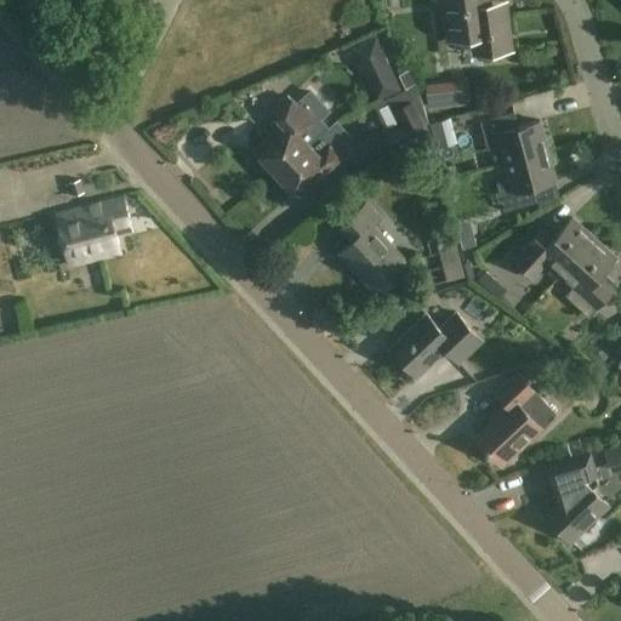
[(490,15),(488,0),(445,0),(450,41),(480,36),(483,55),(511,51),(507,12),(490,15)]
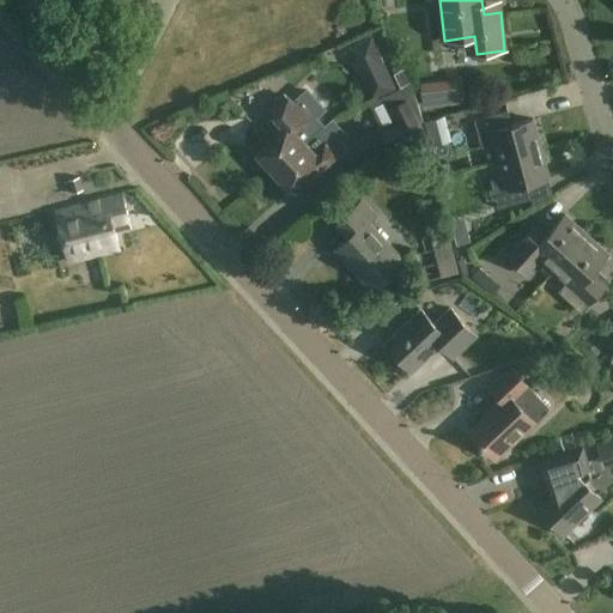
[(371,38),(350,49),(372,98),(394,87),(371,38)]
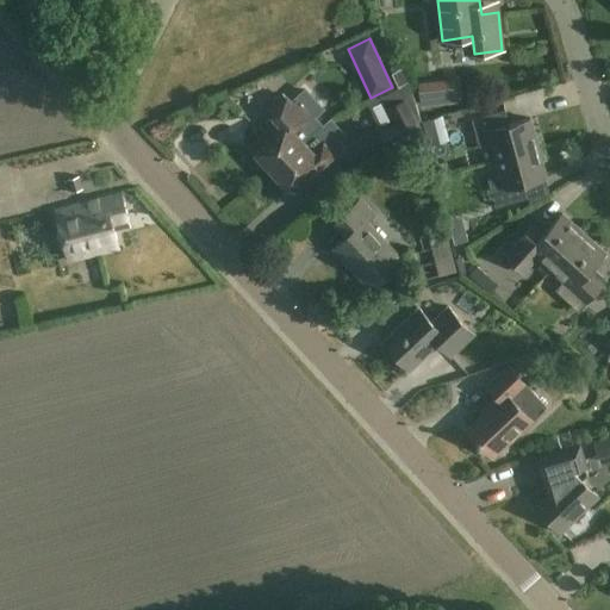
[(417,86),(419,109),(462,104),(459,81),(417,86)]
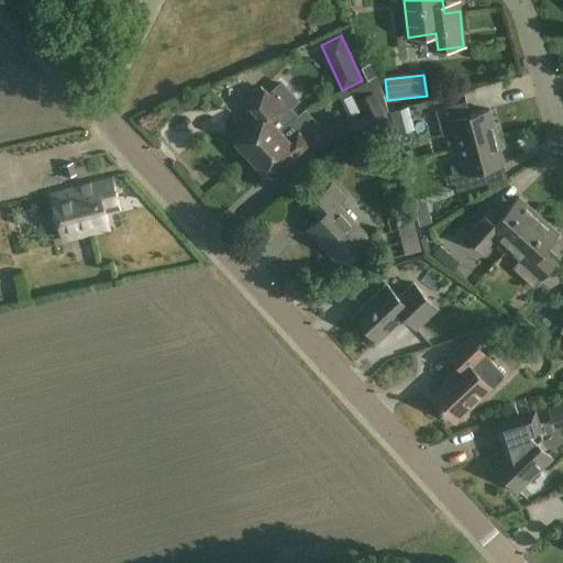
[(233,135),(253,156),(298,116),(293,110),(300,103),(283,84),(269,96),(263,88),(249,100),(260,112),(233,135)]
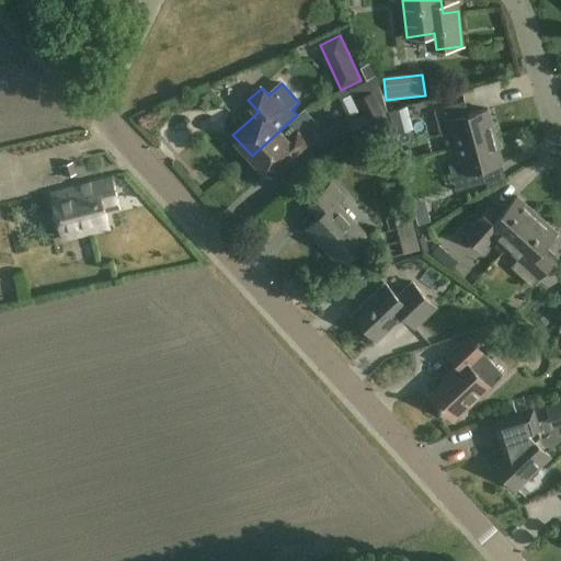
[(388,123),(371,93),(355,102),(363,115),(348,124),(357,139),(388,123)]
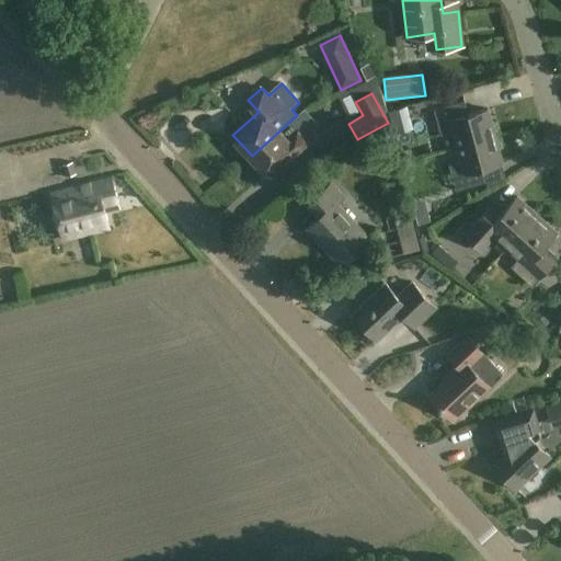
[(454,133),(458,148),(495,138),(489,112),(469,117),(466,103),(434,111),(441,137),(454,133)]
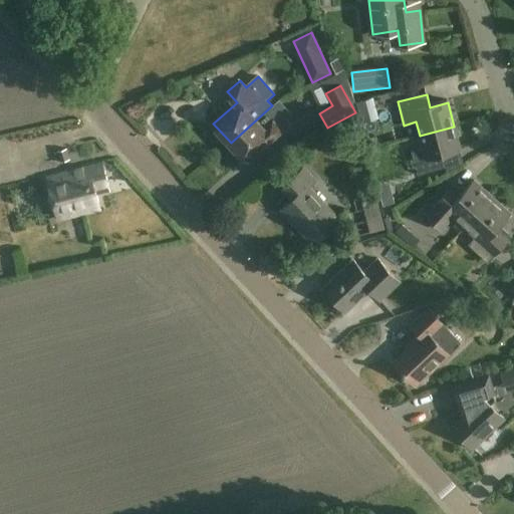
[(376,119),(371,99),(353,103),(358,124),(376,119)]
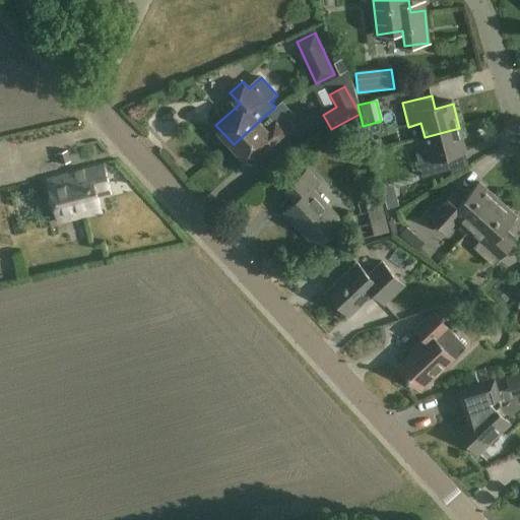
[(234,144),(251,164),(274,142),(275,142),(288,131),(295,125),(291,122),(297,117),(283,102),(276,108),(275,107),(234,144)]
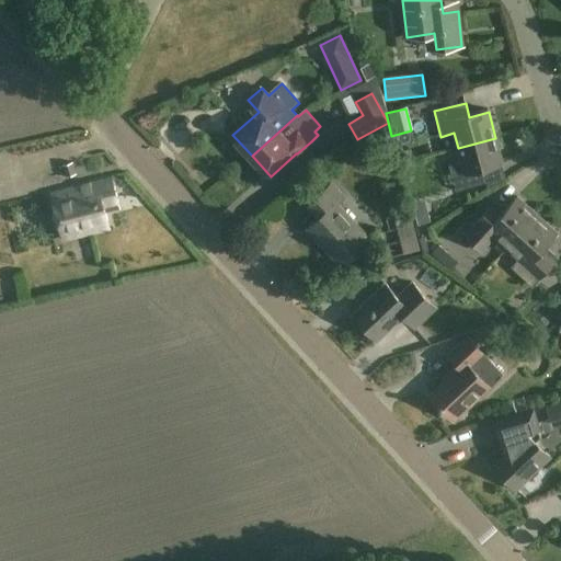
[(224,113),(209,119),(215,132),(229,125),(224,113)]
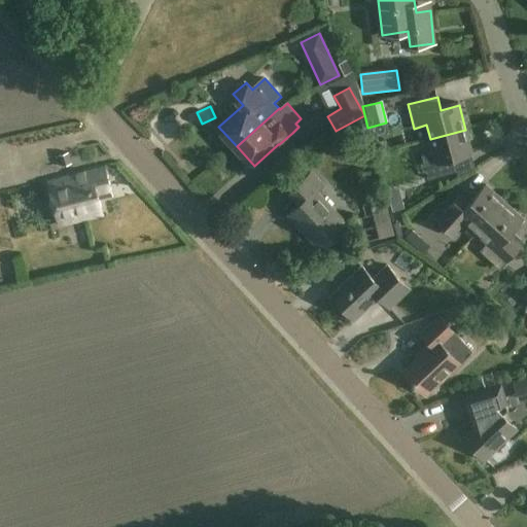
[(472,156),(465,130),(430,139),(434,153),(421,157),(427,180),(457,173),(454,161),(472,156)]
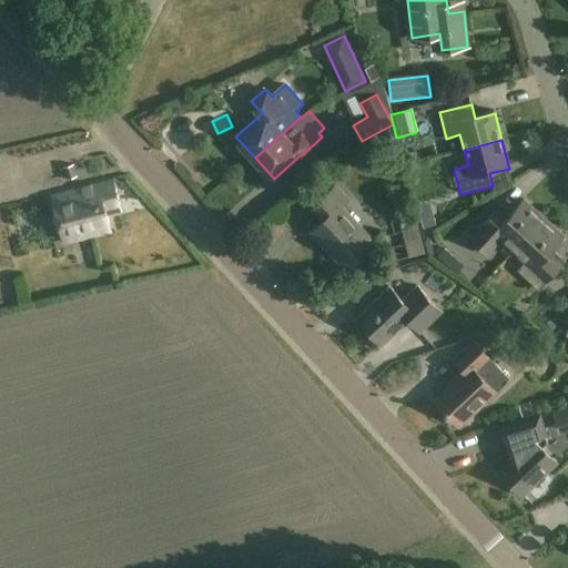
[(77,178),(72,165),(63,169),(68,180),(77,178)]
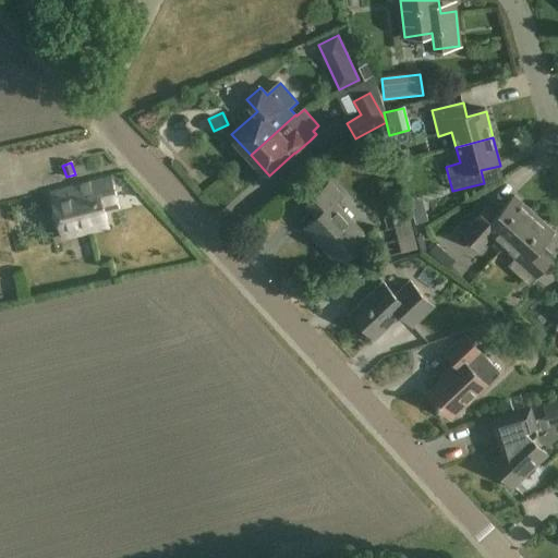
[(120,208),(113,178),(56,192),(68,238),(109,228),(105,211),(120,208)]
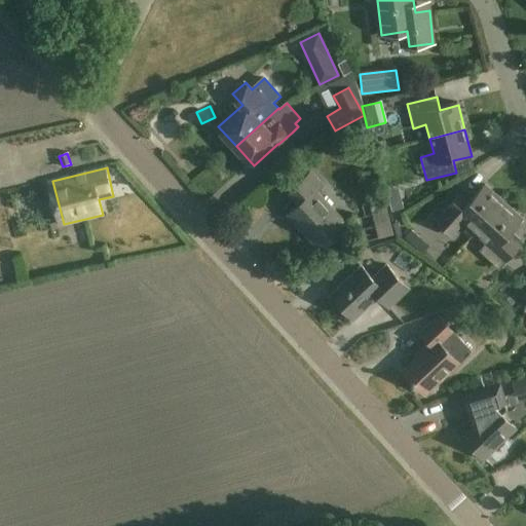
[(324,187),(311,174),(290,194),(299,204),(288,216),(321,250),(347,224),(317,193),(324,187)]
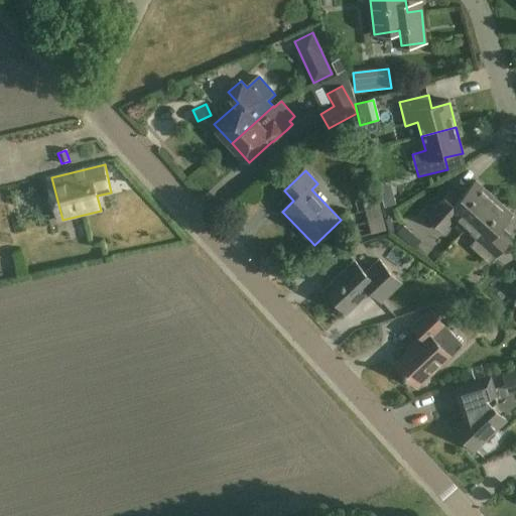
[(467,229),(494,199),(476,182),(463,197),(454,188),(427,218),(442,232),(456,219),(467,229)]
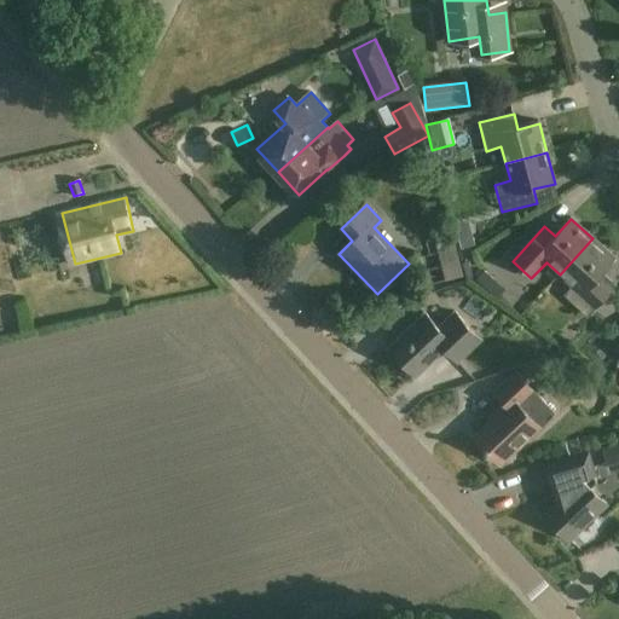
[(462,277),(451,236),(434,239),(444,282),(462,277)]
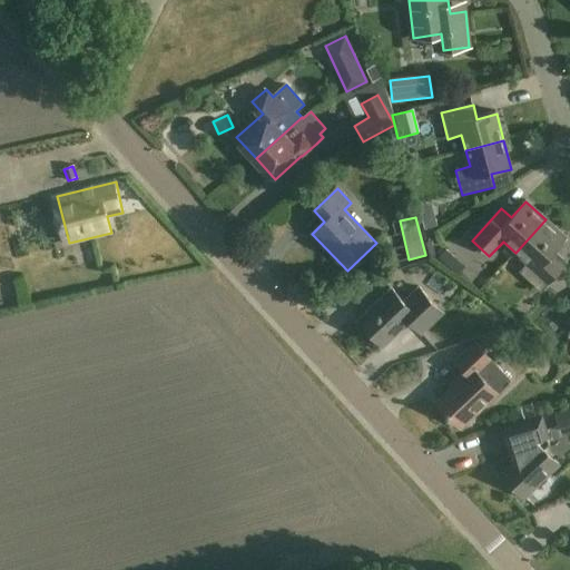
[(546,219),(516,253),(527,263),(519,272),(540,292),(563,266),(551,255),(566,238),(546,219)]
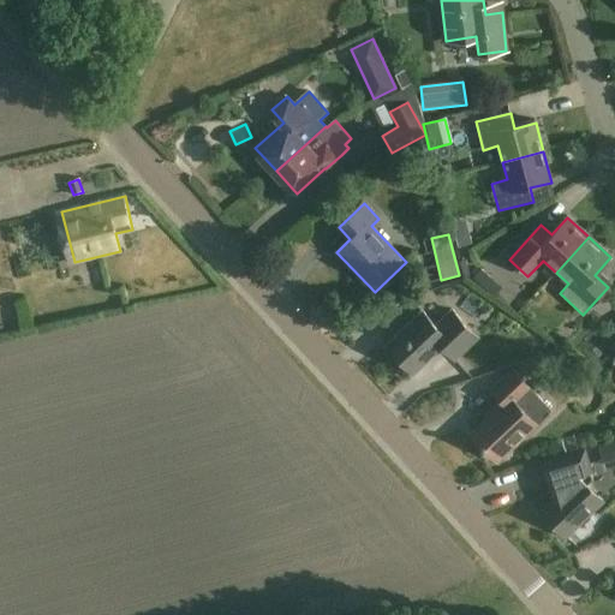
[(478,338),(453,311),(436,326),(423,311),(387,346),(412,374),(442,346),(455,360),(478,338)]
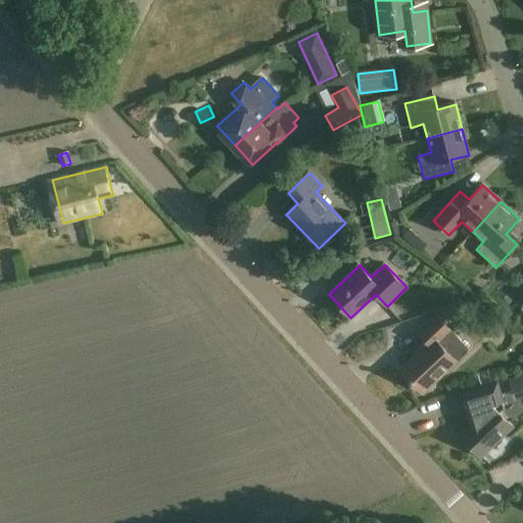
[(469,350),(435,315),(417,332),(426,342),(417,350),(419,352),(399,370),(412,382),(413,381),(424,393),(458,362),(457,362),(469,350)]
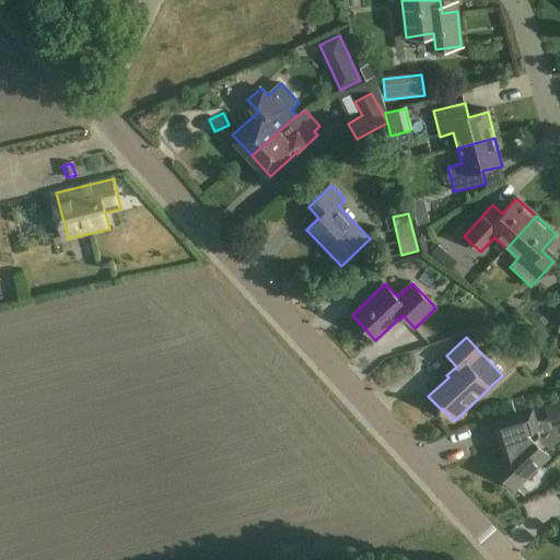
[(559,400),(549,404),(556,429),(559,427),(559,400)]
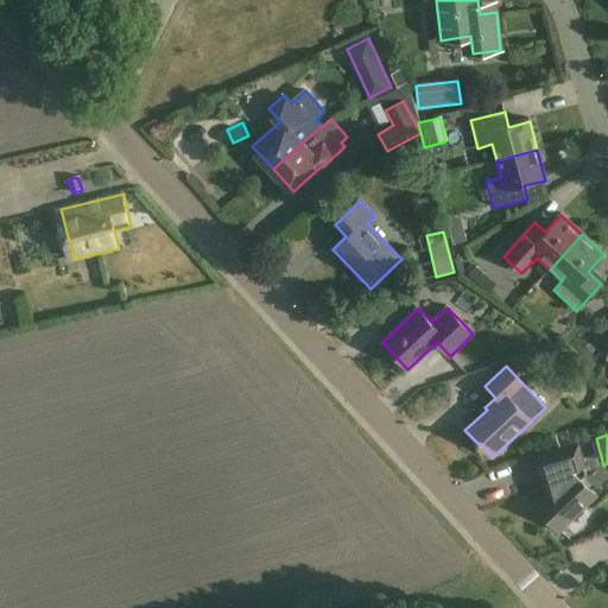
[(587,475),(577,445),(534,460),(542,480),(545,479),(550,492),(536,506),(559,532),(596,498),(581,481),(587,475)]
